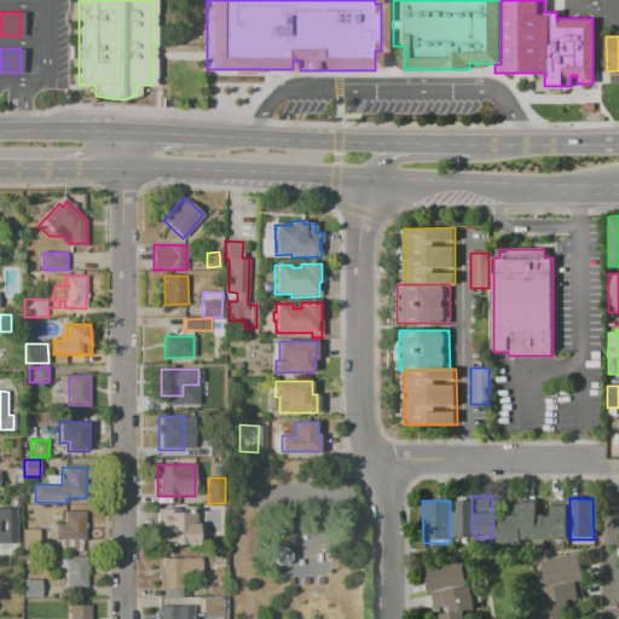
[(472,533),(450,533),(450,510),(455,510),(455,501),(472,501),(472,533)]
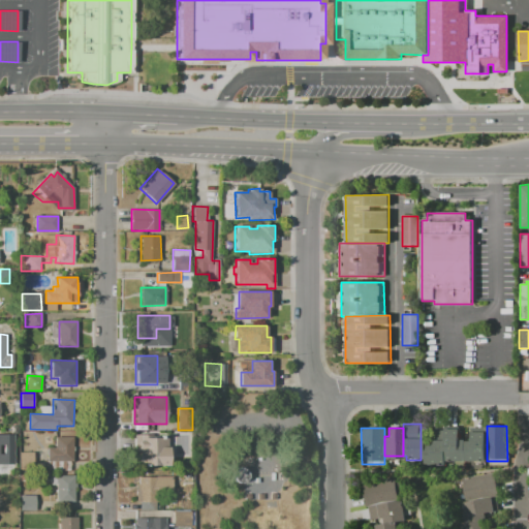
[(471,461),(447,461),(447,439),(447,429),(460,429),(460,439),(471,439),(471,461)]
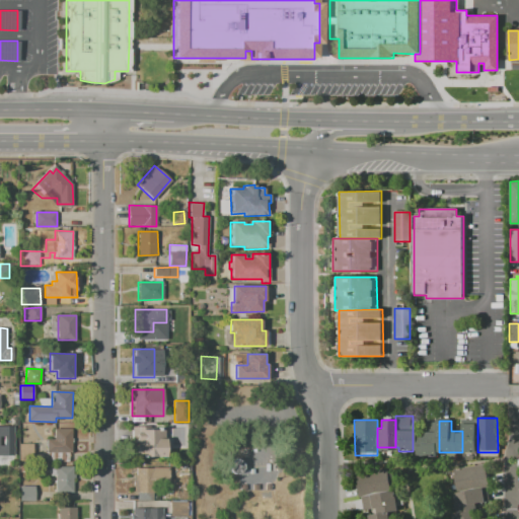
[(477,452),(462,452),(462,431),(462,424),(477,424),(477,452)]
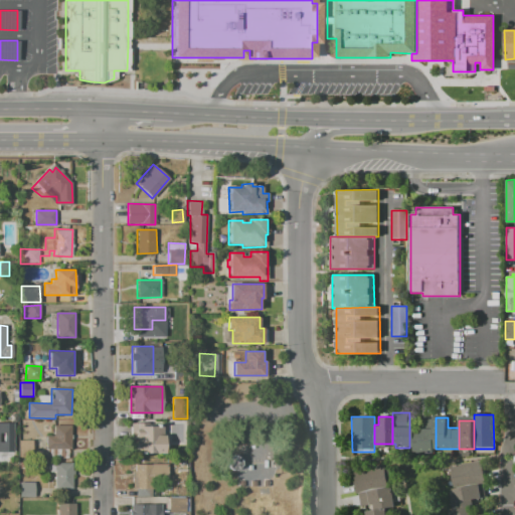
[(131,422),(143,422),(143,425),(158,426),(158,436),(166,436),(166,454),(135,453),(135,439),(130,439),(131,422)]
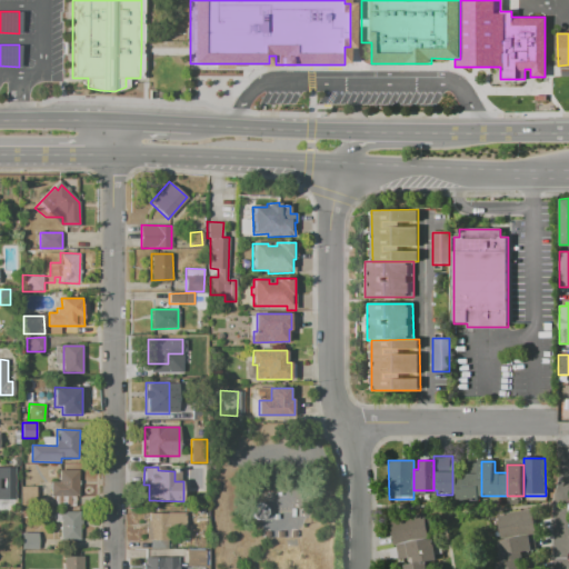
[(51,482),(59,482),(59,470),(78,470),(78,498),(71,498),(71,507),(51,507),(51,482)]
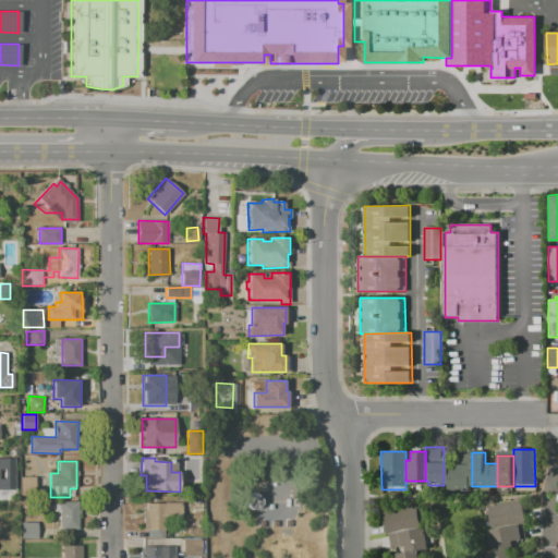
[(472,486),(472,490),(448,490),(448,485),(444,485),(444,461),(449,461),(449,469),(456,469),(456,463),(472,463),(472,486)]
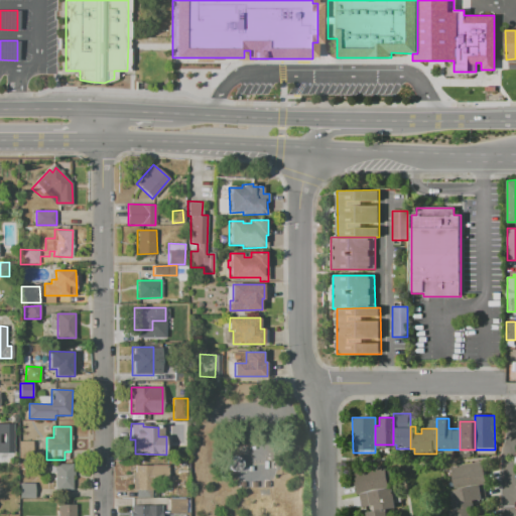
[(18,441),(34,441),(34,462),(18,462),(18,441)]
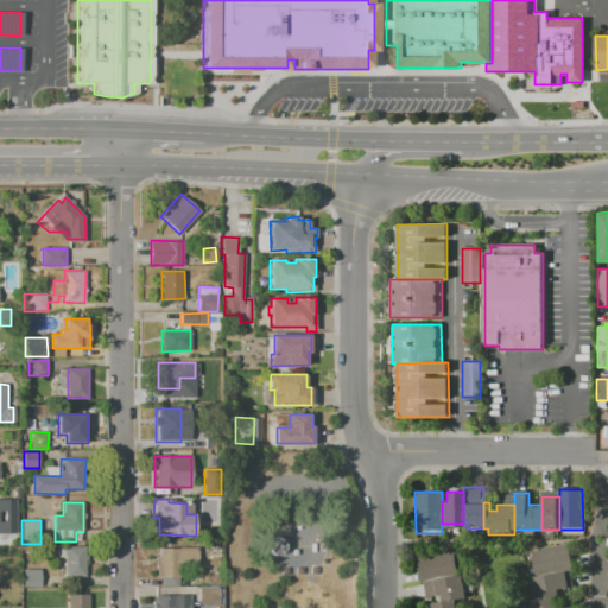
[(279,574),(322,576),(323,530),(274,527),(273,539),(267,538),(266,555),(279,556),(279,574)]
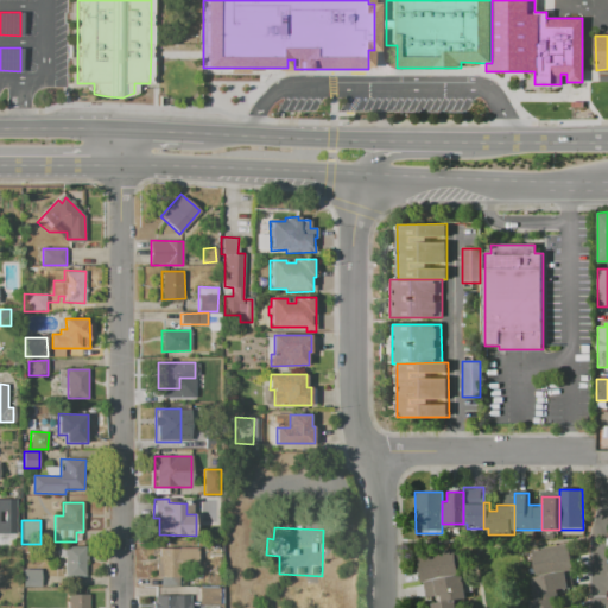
[(4,543),(4,533),(14,533),(14,543),(4,543)]
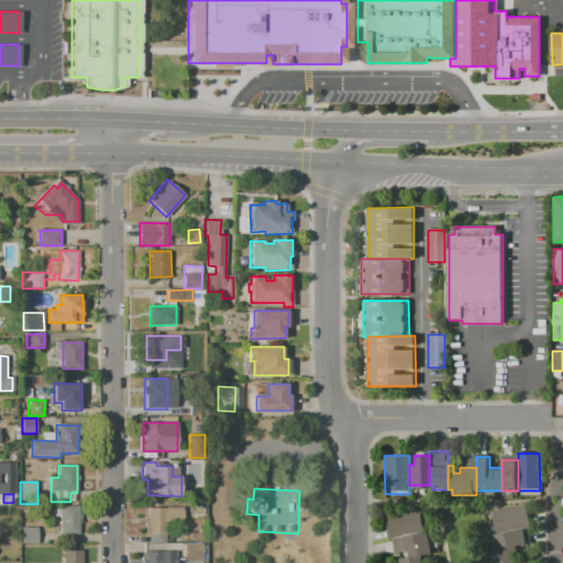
[(494,534),(489,510),(528,504),(532,528),(523,530),(494,534)]
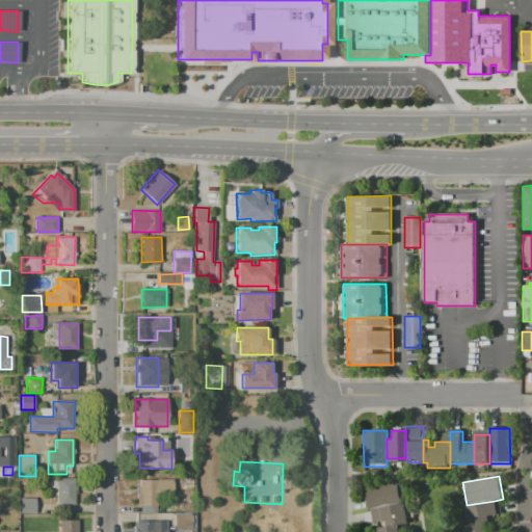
[(58,478),(75,478),(74,505),(57,504),(58,478)]
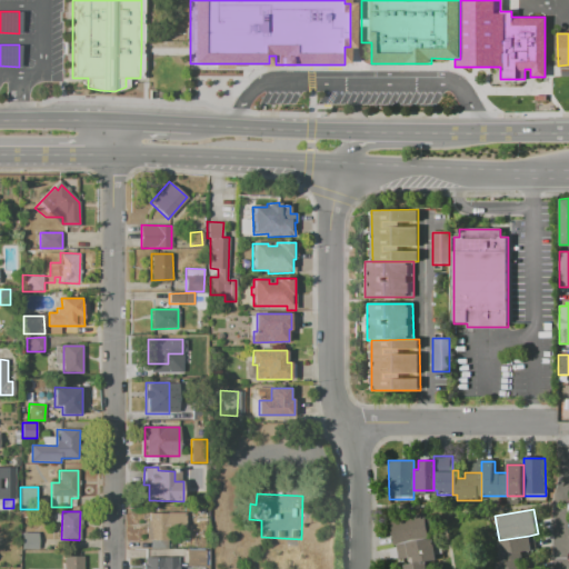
[(149,512),(185,512),(185,533),(170,533),(170,540),(149,540),(149,512)]
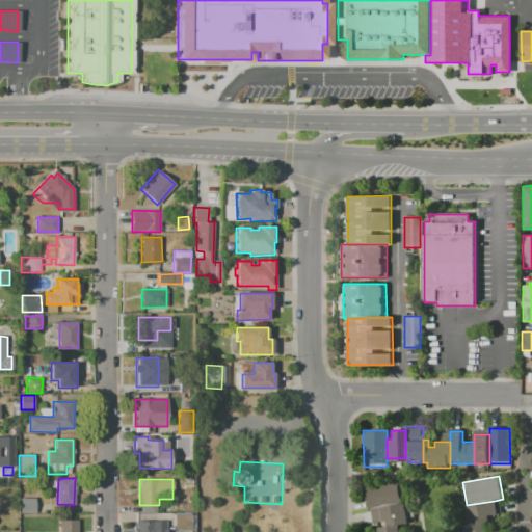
[(400,504),(397,481),(365,486),(368,509),(371,509),(400,504)]
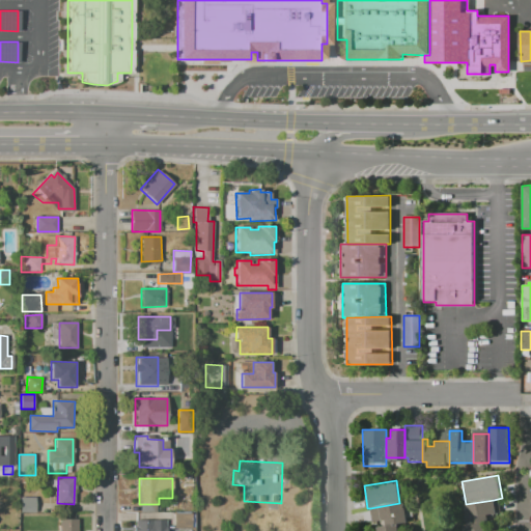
[(21,497),(36,498),(36,507),(36,512),(21,512),(21,497)]
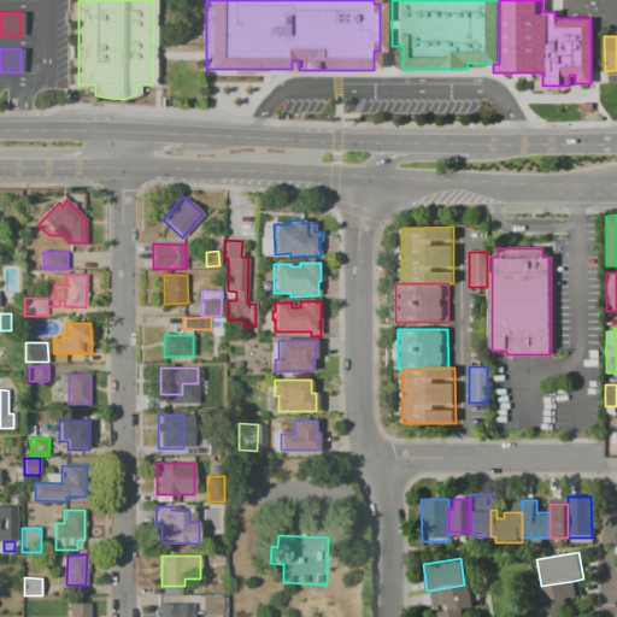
[(574,581),(577,603),(545,607),(541,586),(574,581)]
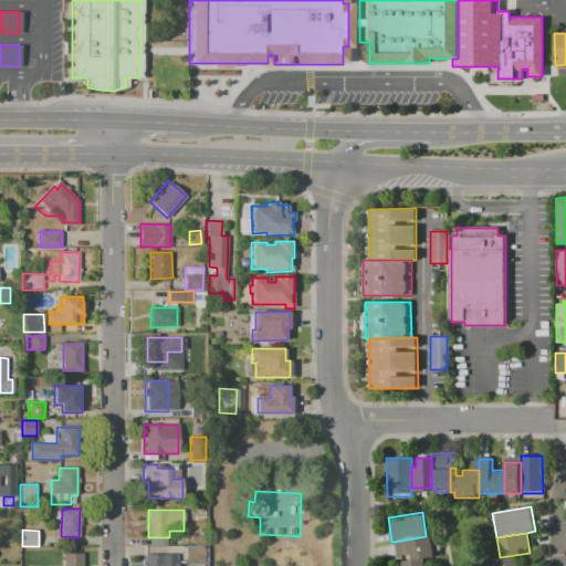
[(395,542),(397,558),(404,557),(405,562),(428,558),(436,557),(432,535),(426,536),(395,542)]
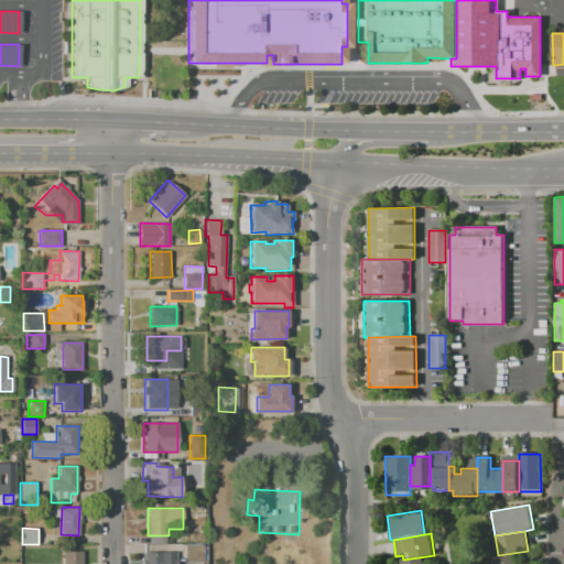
[(185,545),(203,545),(203,562),(185,561),(185,545)]
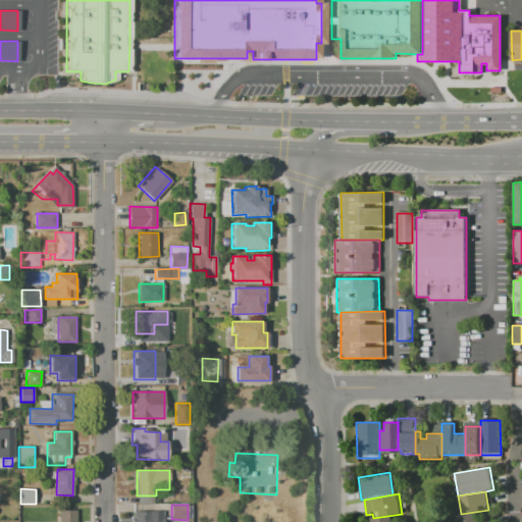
[(492,509),(493,521),(456,521),(455,515),(461,514),(488,510),(492,509)]
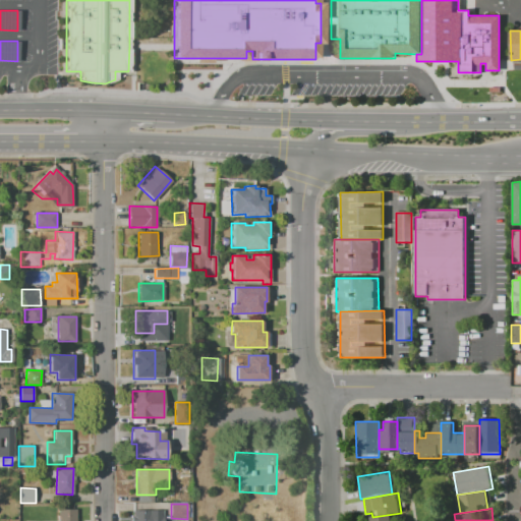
[(58,520),(58,509),(75,510),(75,520),(58,520)]
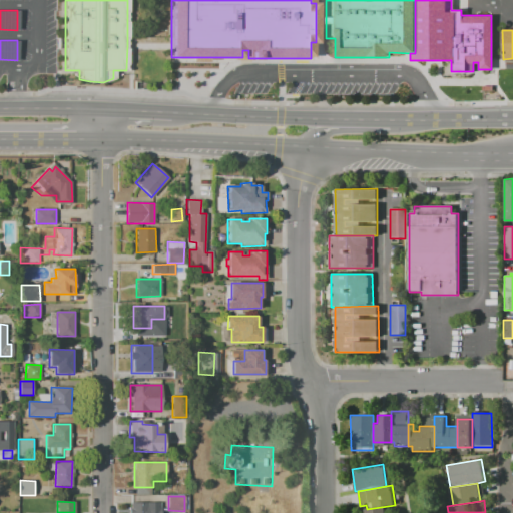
[(130,502),(148,502),(148,507),(161,507),(160,512),(127,512),(127,509),(129,509),(130,502)]
